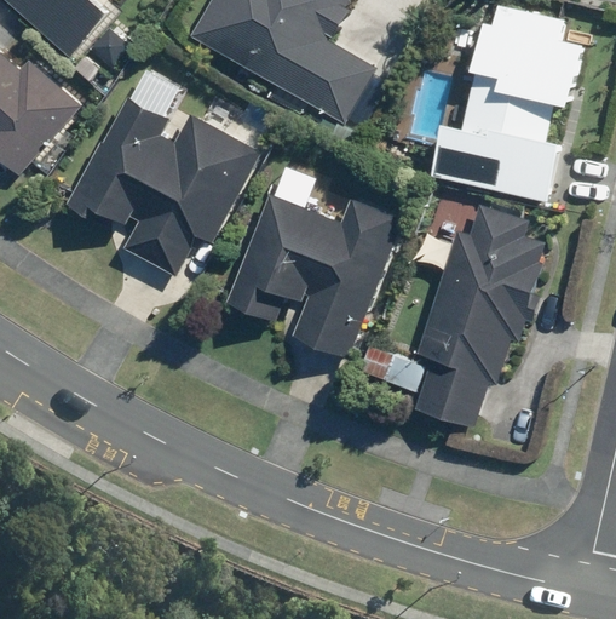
[(4,0),(65,56),(104,15),(88,0),(4,0)]
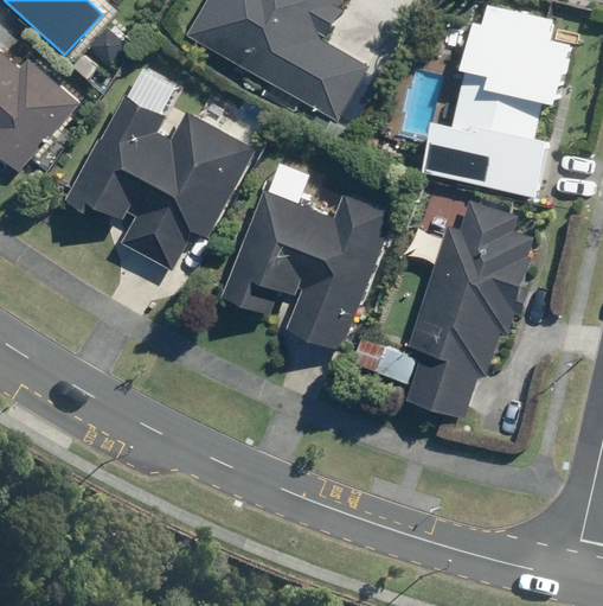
[(206,0),(186,34),(335,123),(369,67),(322,38),(345,0),(206,0)]
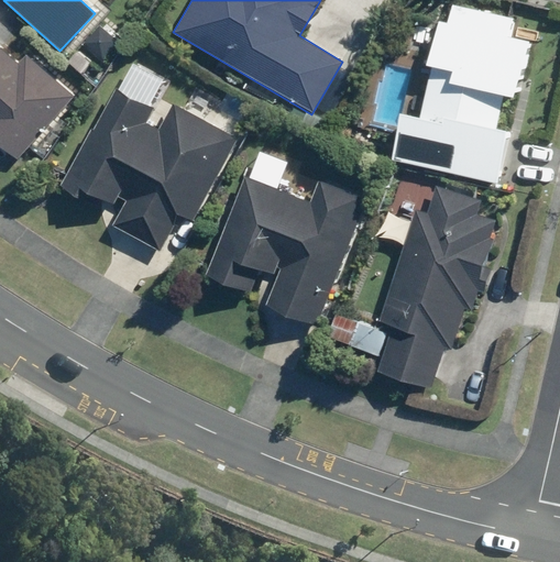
[(505,188),(531,39),(511,35),(514,15),(451,4),(447,25),(432,23),(417,112),(401,109),(391,167),(505,188)]
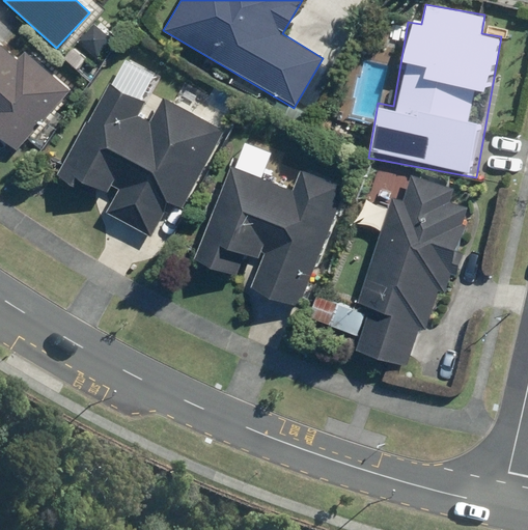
[(0,170),(71,90),(25,50),(17,59),(0,45),(0,170)]
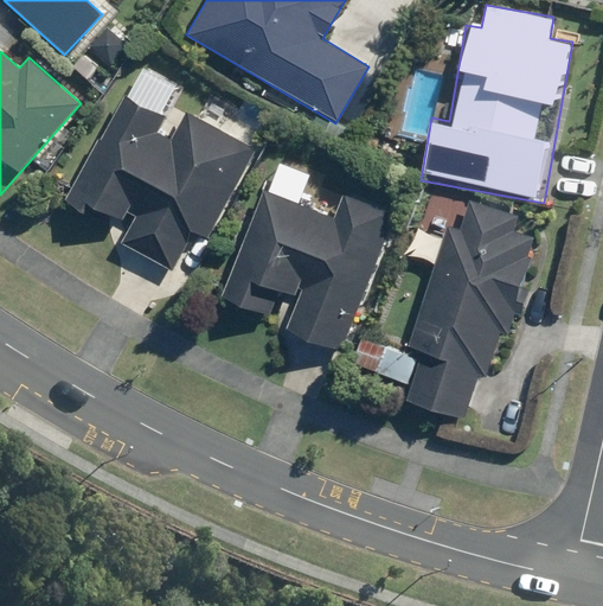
[(177,126),(124,95),(63,203),(78,212),(87,199),(126,222),(116,240),(171,272),(190,238),(204,247),(258,153),(185,110),(177,126)]
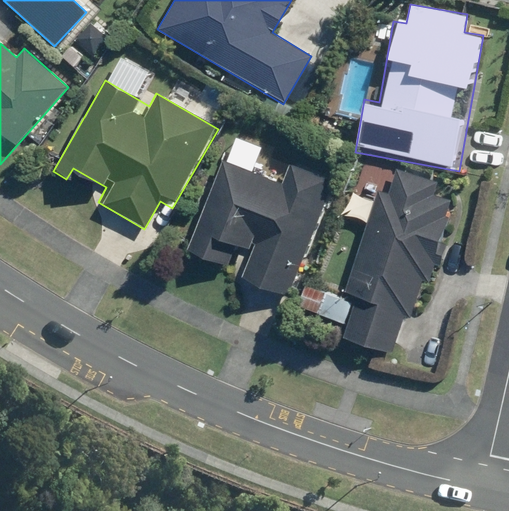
[(288,299),(332,181),(290,165),(284,182),(220,159),(185,252),(225,267),(234,243),(254,251),(242,282),(288,299)]
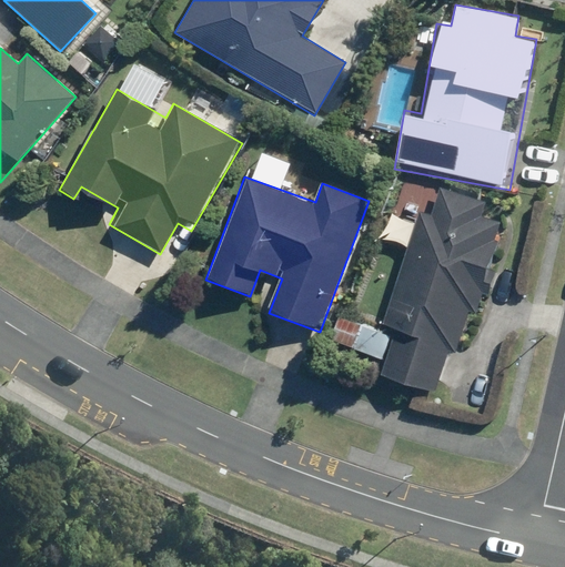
[(419,212),(376,327),(339,314),(330,338),(382,358),(376,373),(433,394),(449,351),(460,355),(506,228),(485,221),(491,205),(440,186),(429,215),(419,212)]
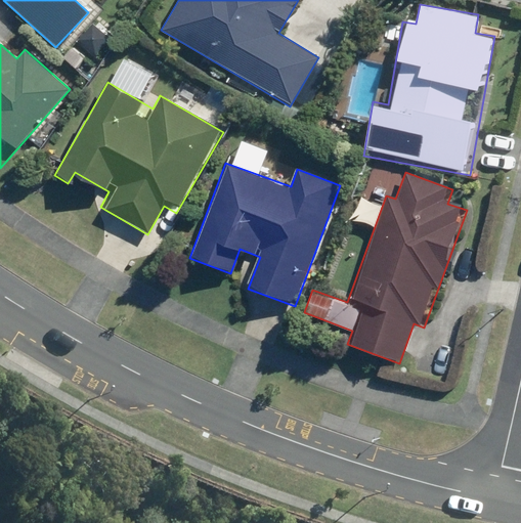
All buildings are outlined.
